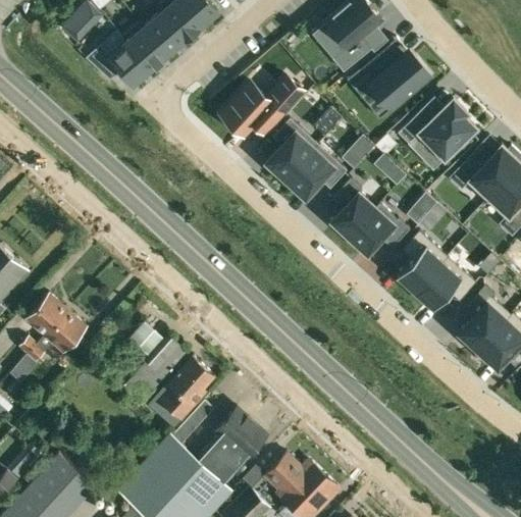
[(166,0),(155,10),(159,14),(183,43),(201,28),(177,0),(166,0)]
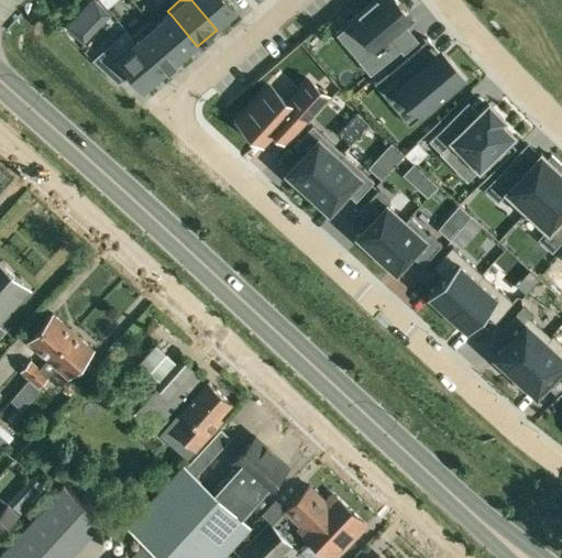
[(191,0),(217,30),(235,14),(222,0),(191,0)]
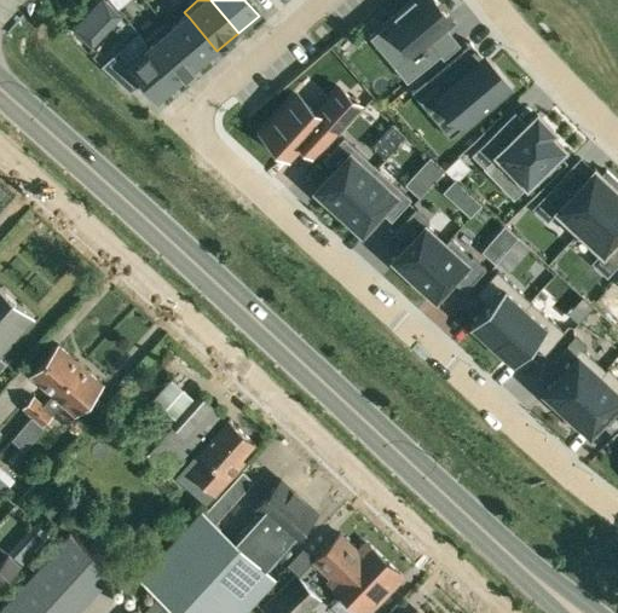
[(432,0),(417,0),(386,27),(411,57),(394,71),(408,87),(442,58),(431,45),(454,25),(432,0)]
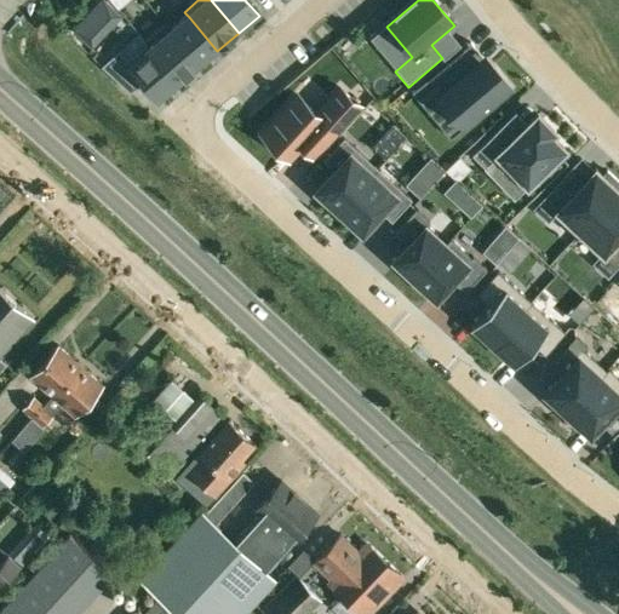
[(189,17),(171,33),(199,67),(217,51),(189,17)]
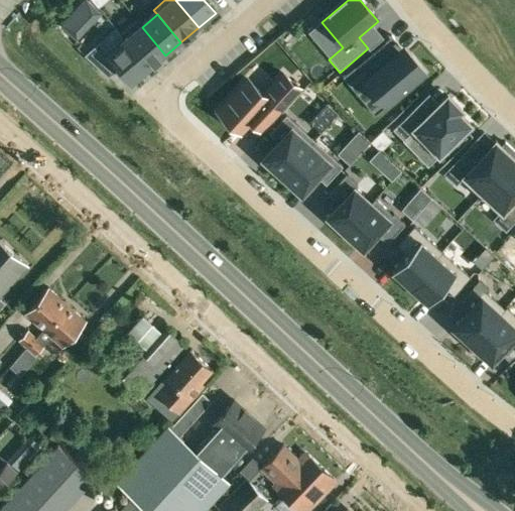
[(78,38),(88,28),(76,17),(67,27),(78,38)]
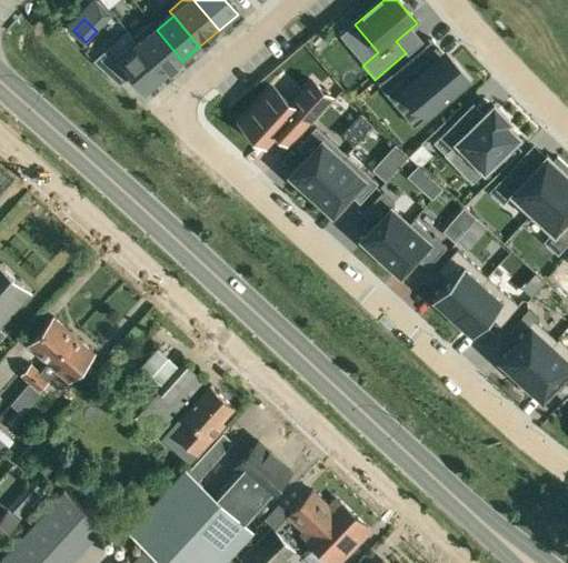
[(152,26),(132,42),(137,48),(163,78),(182,61),(157,30),(152,26)]
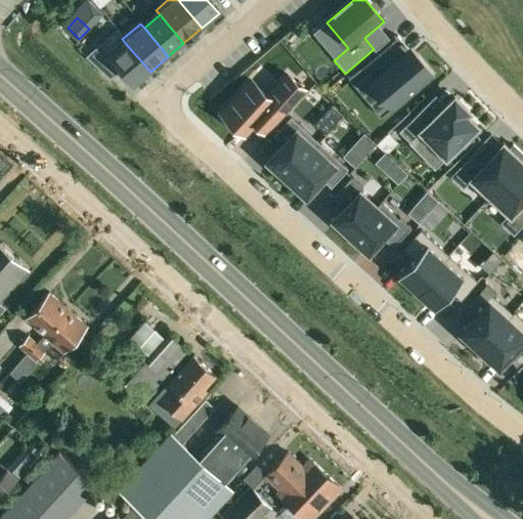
[(101,46),(86,59),(111,82),(122,72),(133,86),(150,72),(126,44),(111,57),(101,46)]
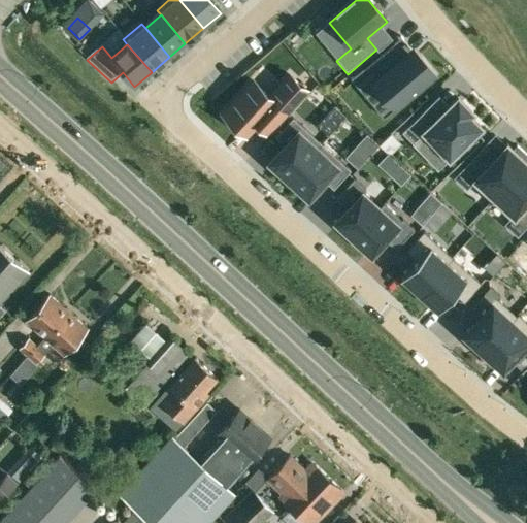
[(394,45),(363,71),(396,110),(434,78),(422,63),(418,66),(408,55),(405,59),(394,45)]
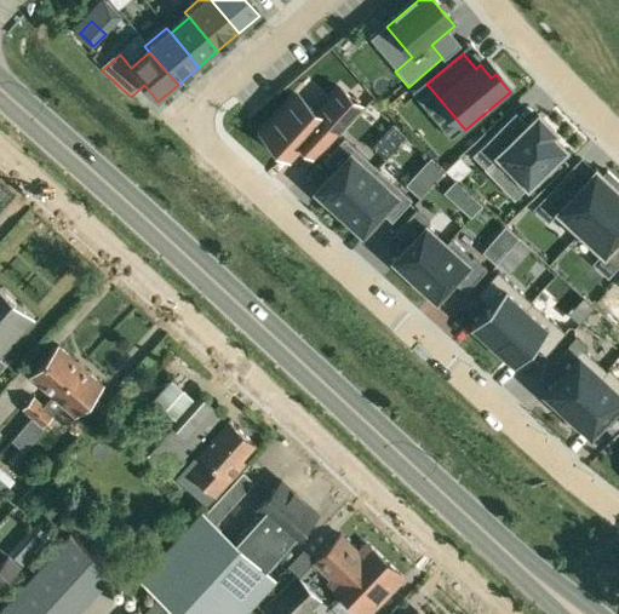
[(298,99),(263,139),(290,164),(302,149),(314,160),(360,110),(340,92),(317,118),(298,99)]
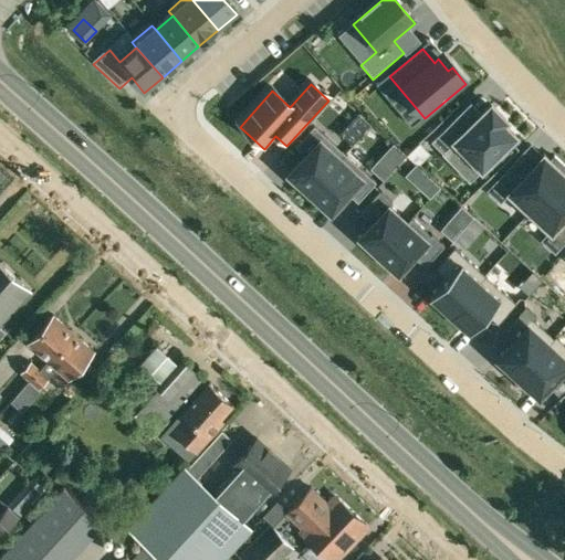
[(458,119),(431,144),(443,157),(454,145),(481,172),(515,139),(503,127),(506,124),(491,107),(468,130),(458,119)]
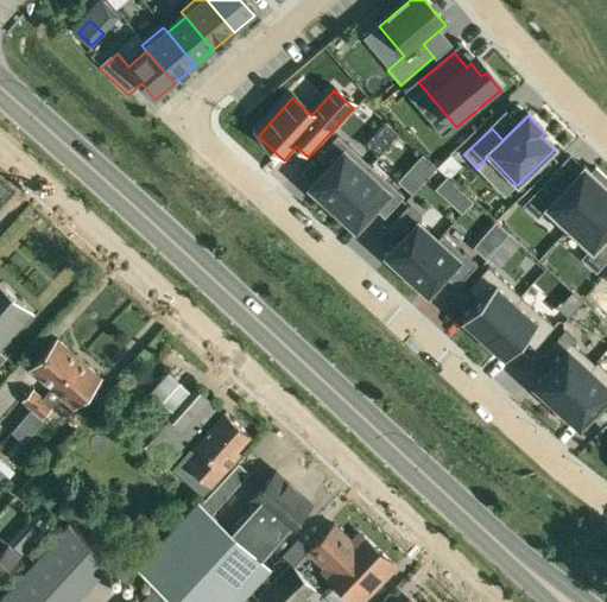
[(328,170),(310,190),(333,211),(371,170),(337,139),(317,160),(328,170)]
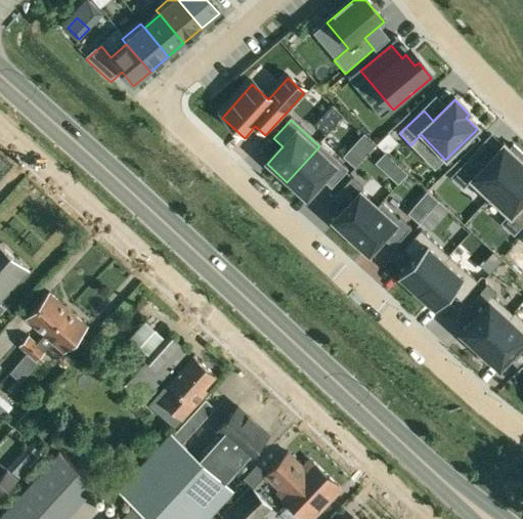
[(478,152),(452,180),(464,190),(471,182),(490,201),(522,164),(522,156),(514,147),(511,152),(504,145),(488,162),(478,152)]
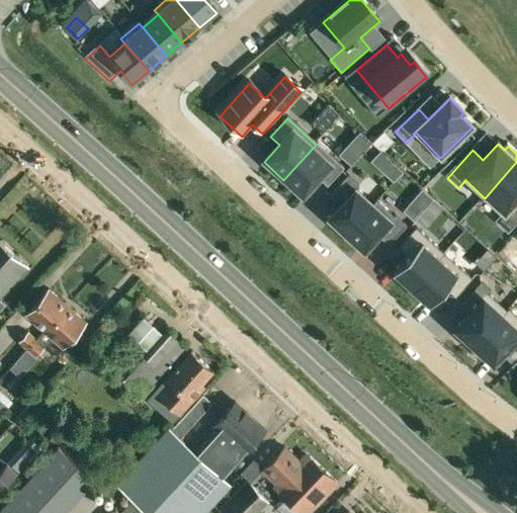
[(316,145),(283,180),(303,197),(319,180),(328,188),(344,170),(316,145)]
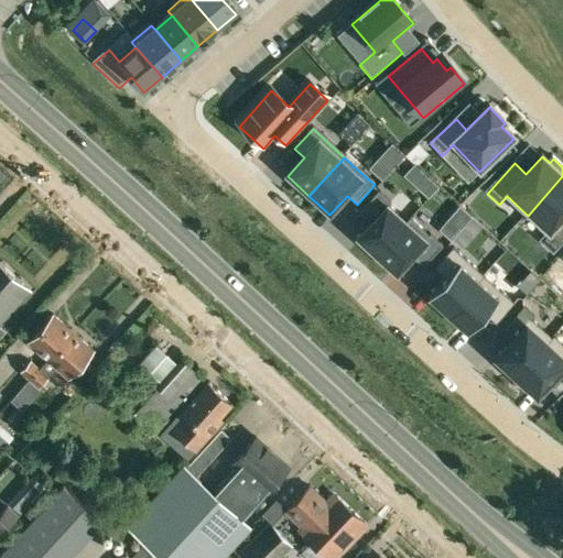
[(562,176),(528,216),(549,234),(540,243),(553,254),(562,243),(562,176)]
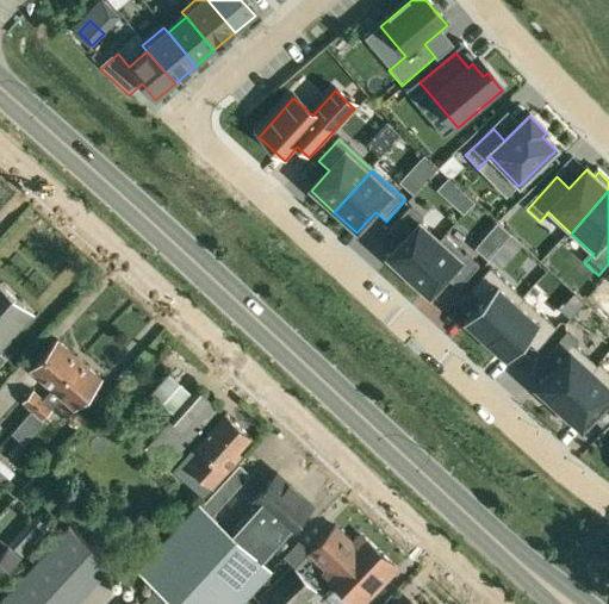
[(401,243),(386,260),(406,279),(440,243),(420,225),(423,222),(410,210),(389,232),(401,243)]
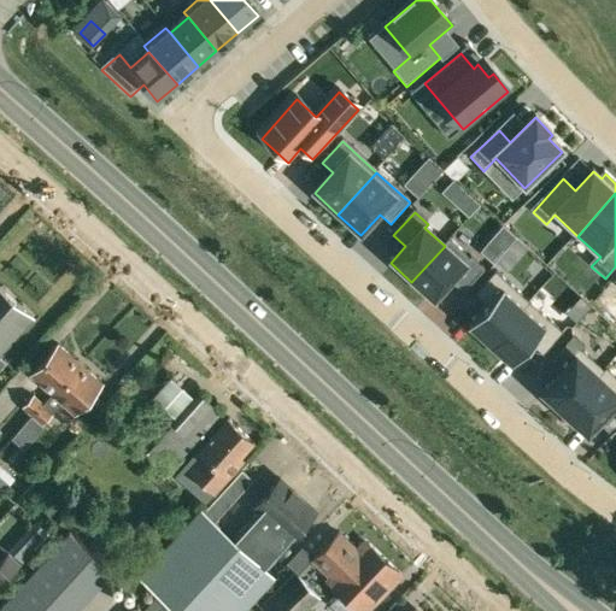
[(445,246),(411,282),(412,282),(434,303),(451,283),(463,295),(485,271),(470,259),(469,260),(449,241),(445,246)]
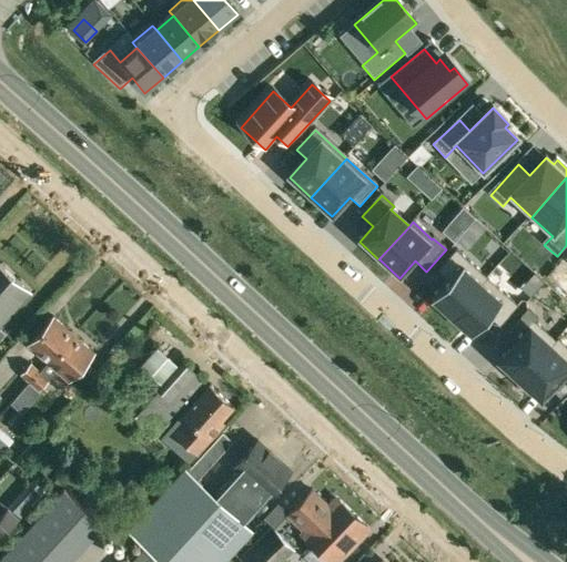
[(448,283),(431,302),(451,319),(487,281),(456,253),(437,273),(448,283)]
